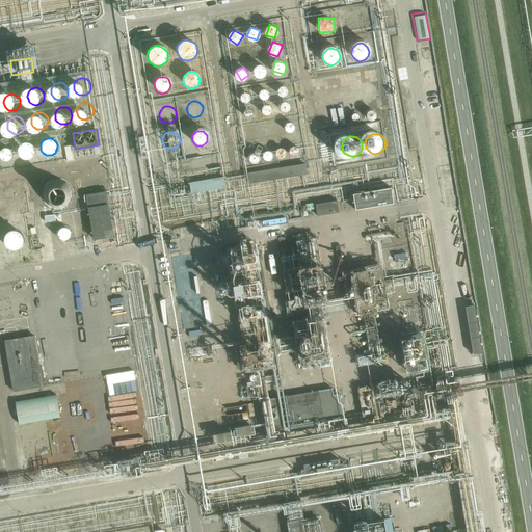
[(36,150),(36,148),(35,145),(33,143),(30,141),(27,141),(24,142),(22,143),(20,147),(20,150),(20,153),(22,156),(24,157),(25,158),(28,158),(31,158),(32,157),(34,156),(35,153),(36,150)]
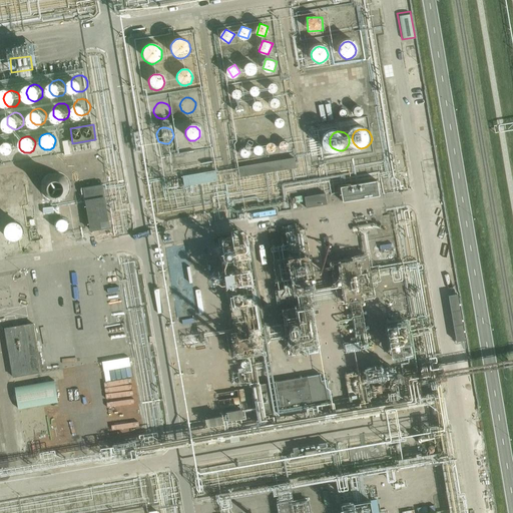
[(296,157),(238,167),(239,176),(298,166),(296,157)]
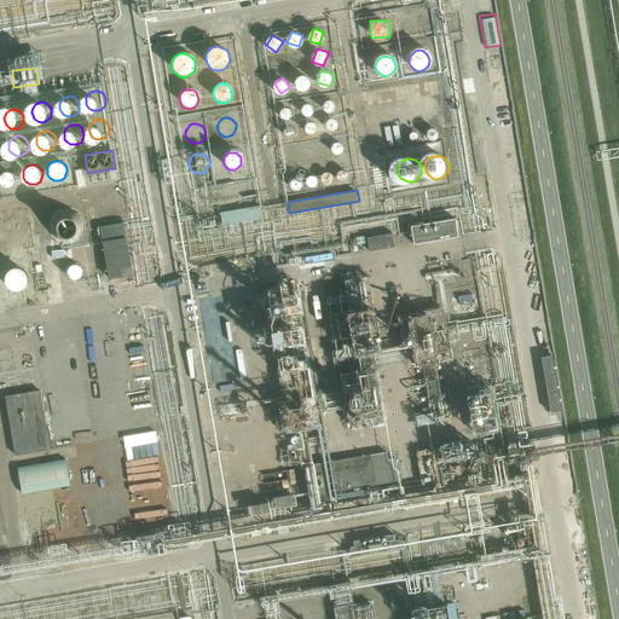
[(261,206),(220,213),(221,224),(262,218),(261,206)]
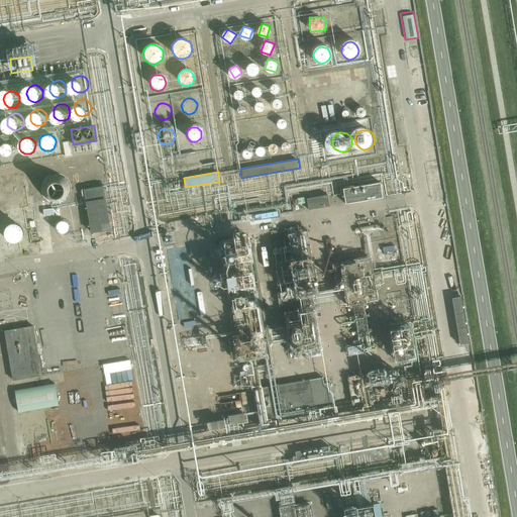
[(72,194),(72,190),(71,188),(70,186),(68,184),(66,182),(64,181),(61,180),(58,180),(56,180),(53,181),(50,182),(48,184),(46,186),(45,189),(44,191),(44,194),(45,197),(45,199),(47,201),(48,203),(50,205),(54,206),(56,207),(60,207),(64,206),(66,205),(69,203),(70,201),(71,199),(72,196),(72,194)]
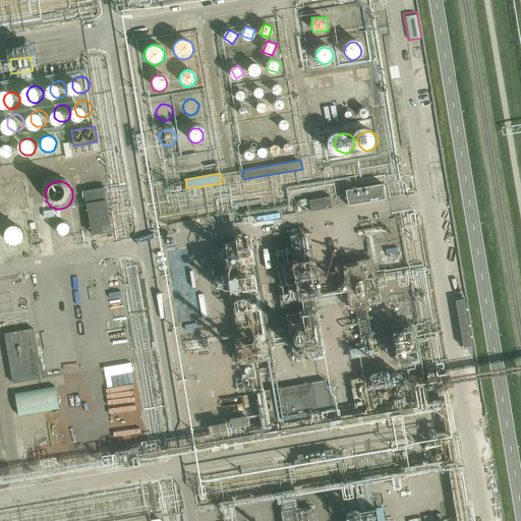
[(384,184),(346,189),(349,205),(386,198),(384,184)]
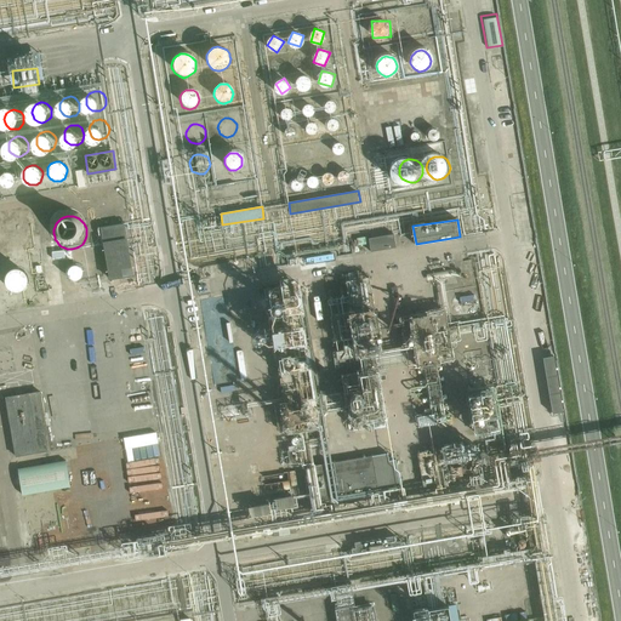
[(125,224),(101,228),(109,280),(134,275),(125,224)]
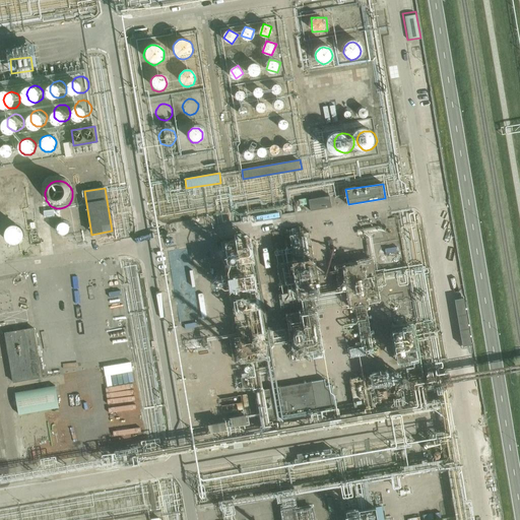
[(330,196),(309,199),(311,210),(332,207),(330,196)]
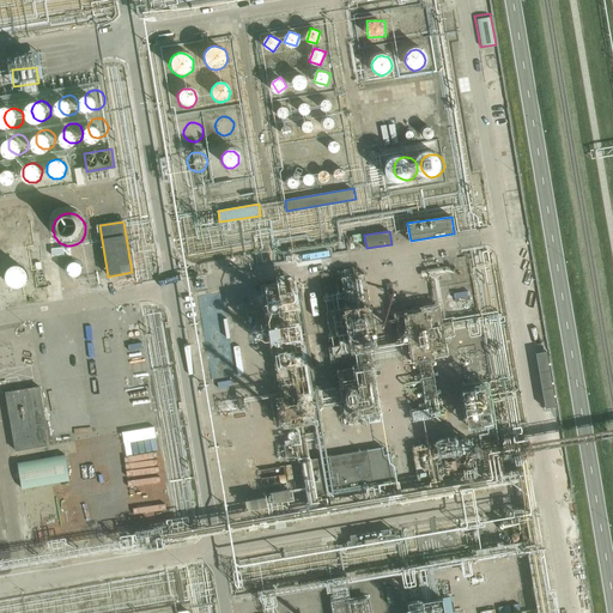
[(79,275),(82,265),(71,262),(68,273),(79,275)]
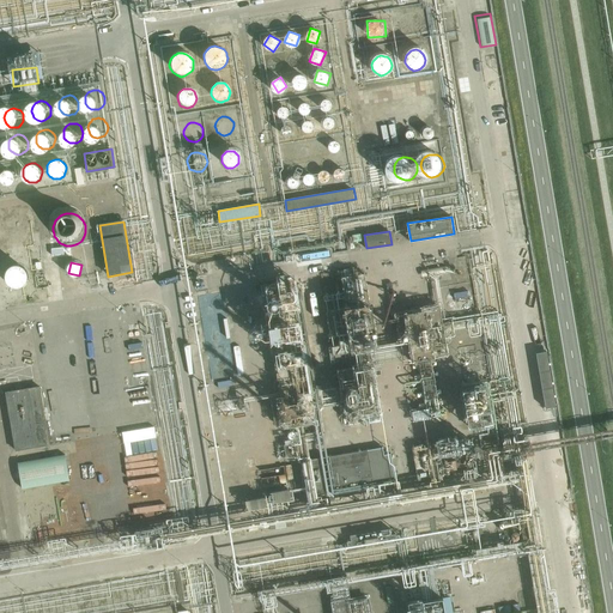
[(34,281),(34,280),(34,277),(31,274),(29,272),(25,271),(20,272),(18,274),(16,277),(14,280),(16,284),(17,287),(19,289),(20,290),(24,290),(28,290),(31,287),(32,285),(34,281)]
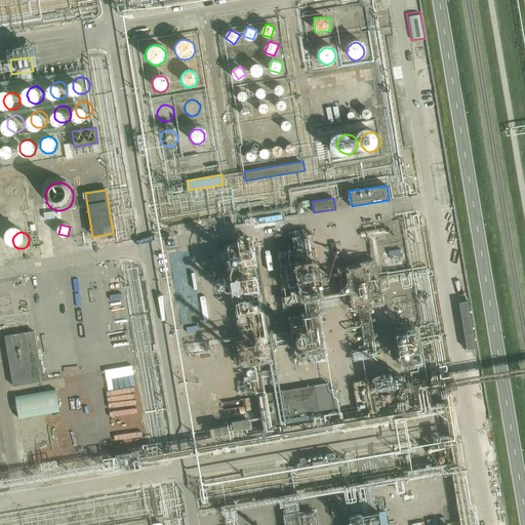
[(293,236),(294,249),(313,249),(313,235),(293,236)]
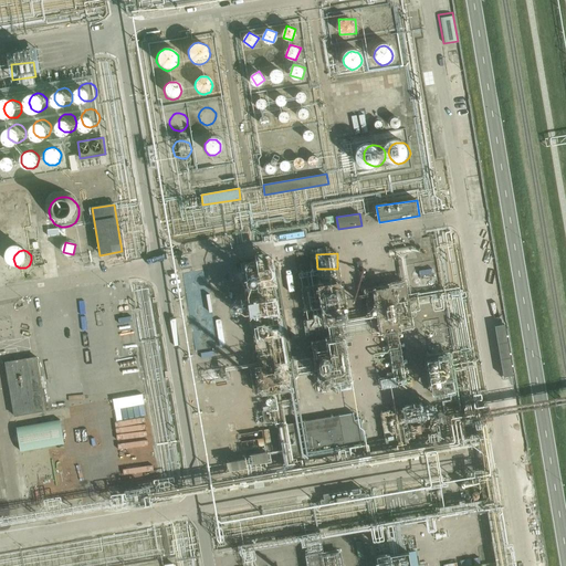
[(293,395),(270,255),(239,260),(263,400),(293,395)]
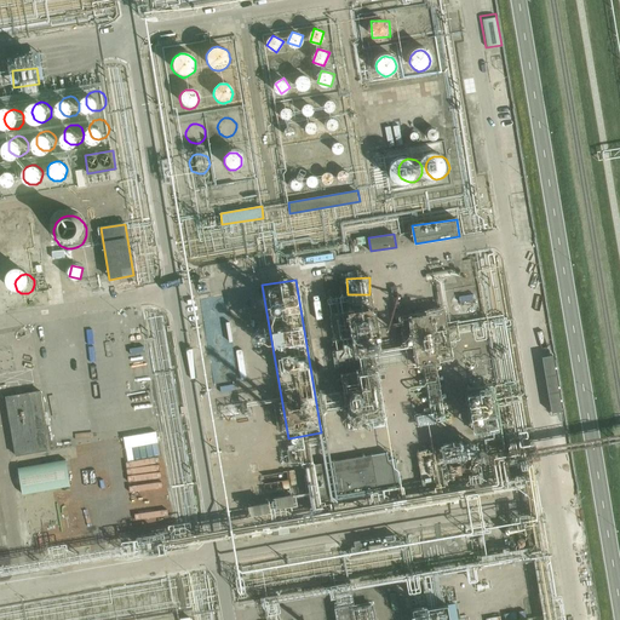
[(244,373),(230,291),(197,296),(212,378),(244,373)]
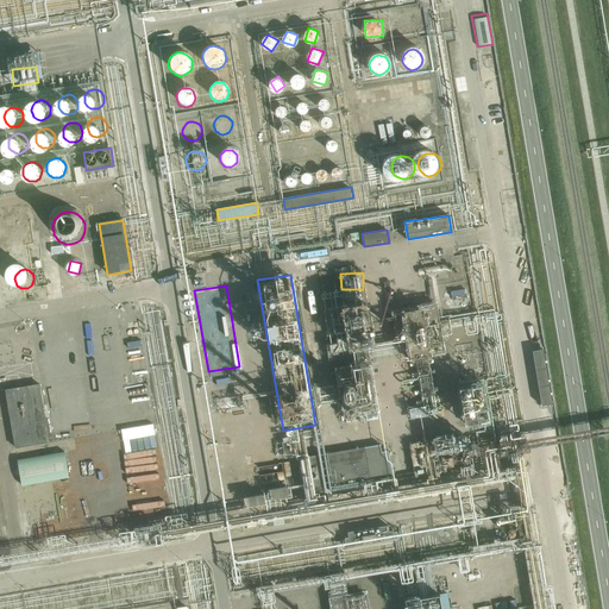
[(61,299),(62,288),(49,288),(48,297),(61,299)]
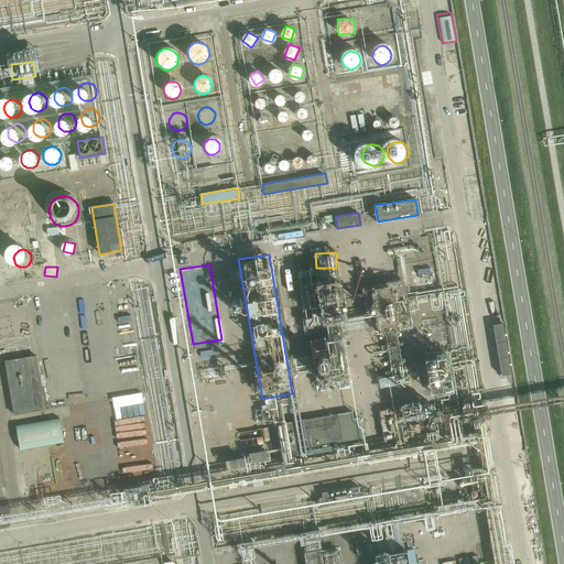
[(399,282),(368,288),(377,333),(408,326),(399,282)]
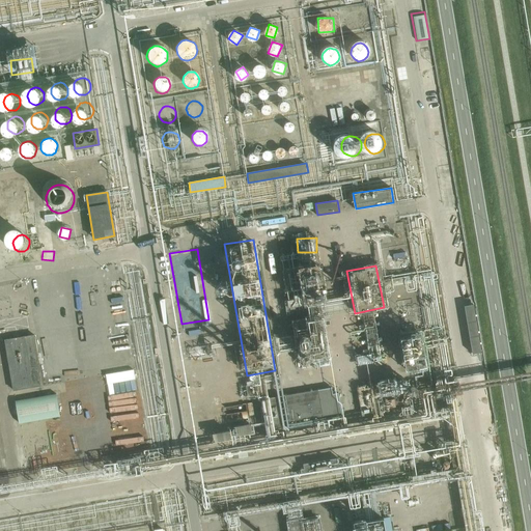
[(300,368),(331,364),(325,311),(342,309),(340,298),(323,300),(320,286),(316,287),(317,301),(307,303),(308,315),(294,316),(300,368)]
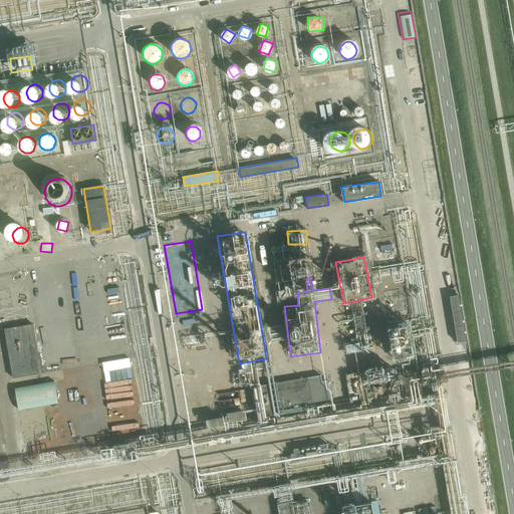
[(452,295),(456,341),(465,340),(461,294),(452,295)]
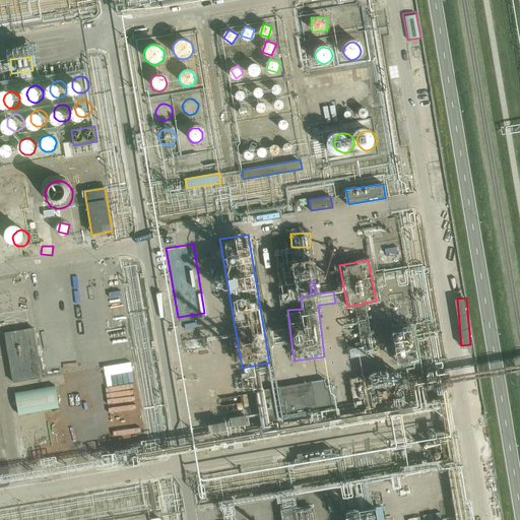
[(35,320),(47,318),(44,301),(31,302),(35,320)]
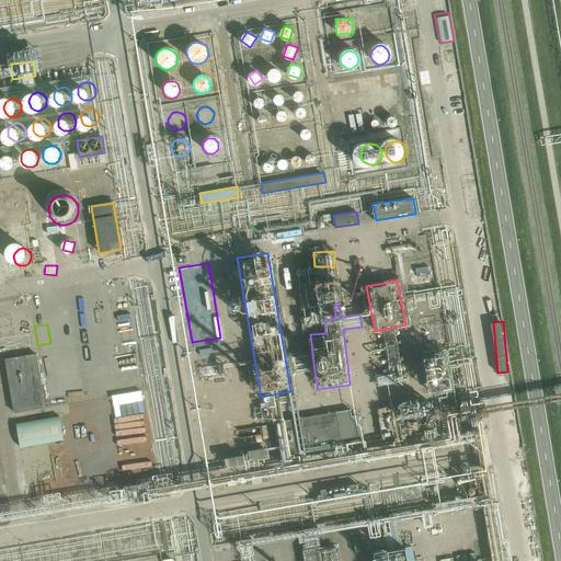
[(37,353),(6,358),(14,412),(46,407),(37,353)]
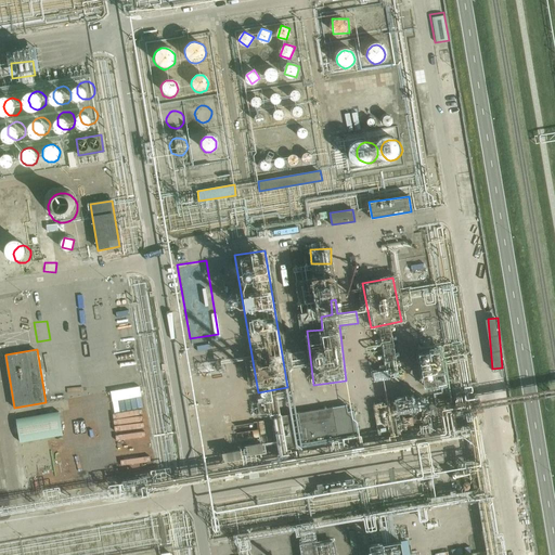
[(119,357),(120,369),(133,368),(132,356),(119,357)]
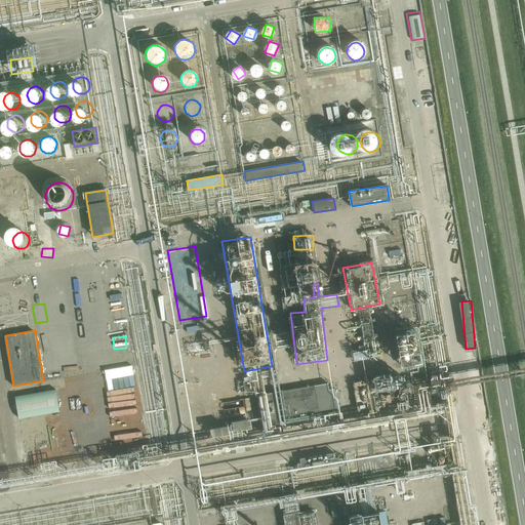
[(345,354),(348,365),(360,362),(358,352),(345,354)]
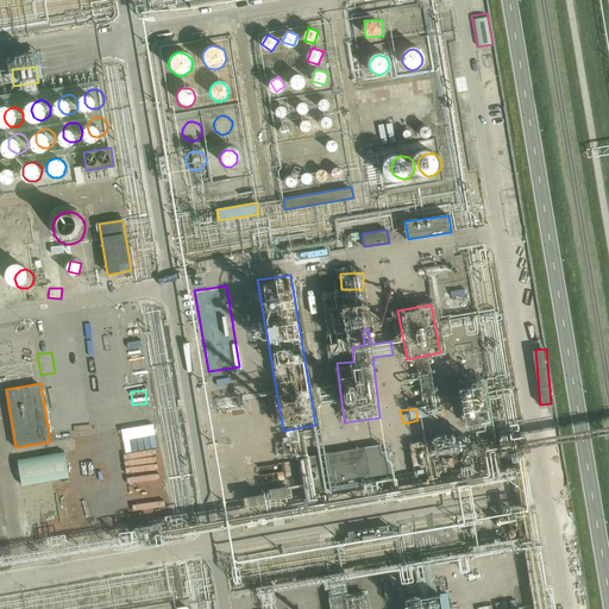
[(393,478),(388,451),(382,452),(381,445),(303,458),(305,465),(297,466),(302,493),(393,478)]
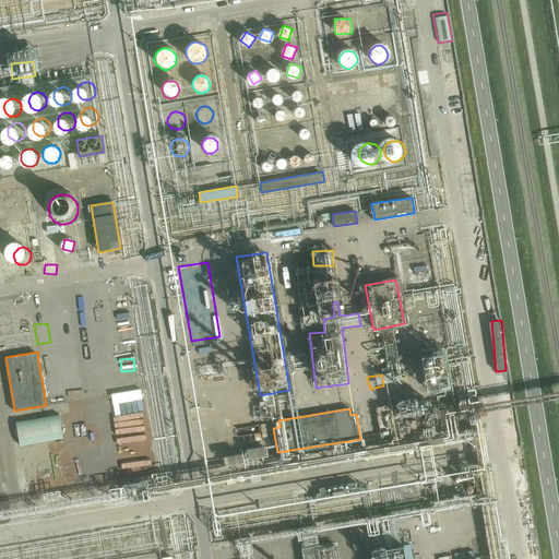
[(60,414),(16,421),(21,445),(63,438),(60,414)]
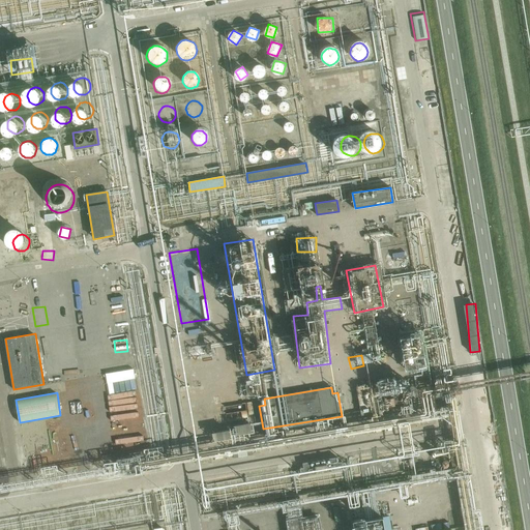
[(299,475),(345,468),(344,462),(341,463),(339,457),(302,463),(303,468),(299,469),(299,475)]
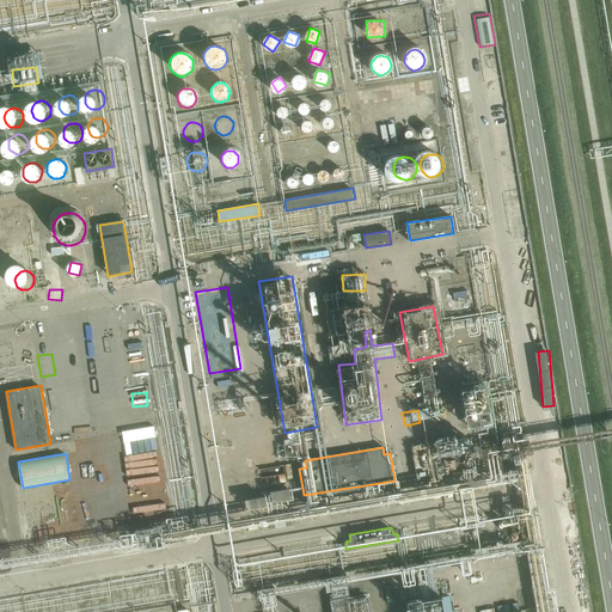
[(369,611),(368,595),(332,600),(334,611),(369,611)]
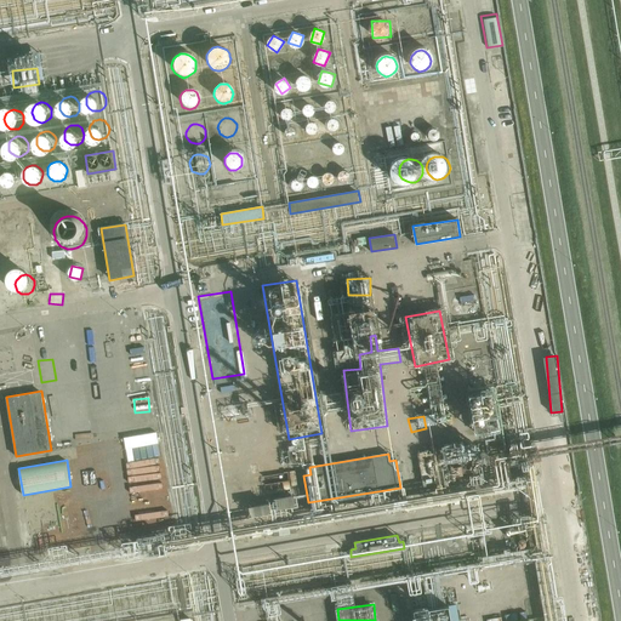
[(416,614),(416,620),(459,620),(457,604),(449,605),(450,615),(454,615),(451,620),(420,620),(422,619),(416,614)]
